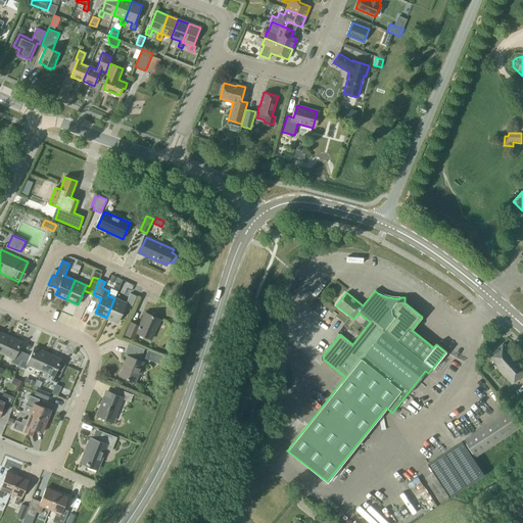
[(130,311),(136,296),(130,293),(126,303),(114,298),(106,318),(117,323),(124,307),(130,311)]
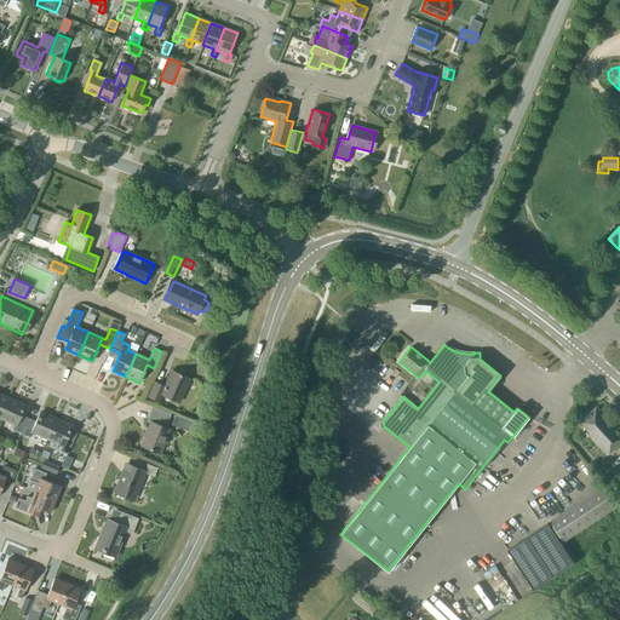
[(187,388),(191,379),(172,371),(165,386),(155,382),(149,397),(159,401),(161,395),(179,402),(185,388),(187,388)]
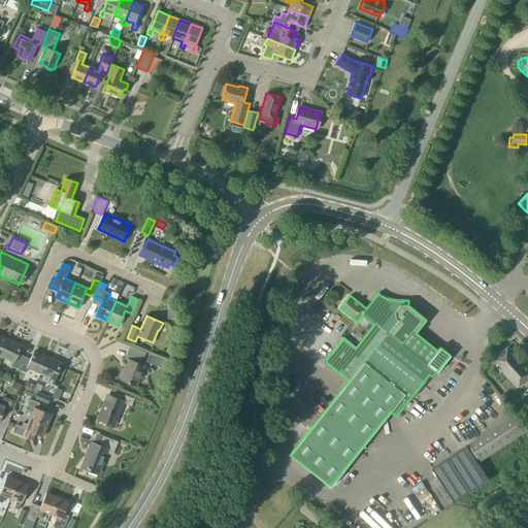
[(19,369),(24,356),(18,354),(22,344),(8,338),(0,356),(12,362),(11,366),(19,369)]
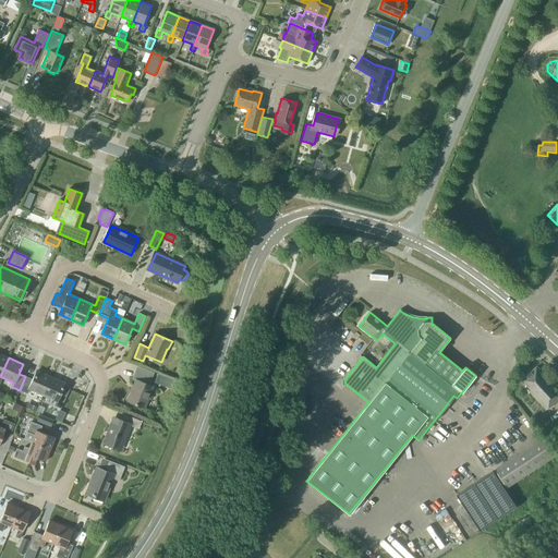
[(148,385),(154,373),(137,366),(132,378),(135,379),(128,401),(144,408),(153,386),(148,385)]
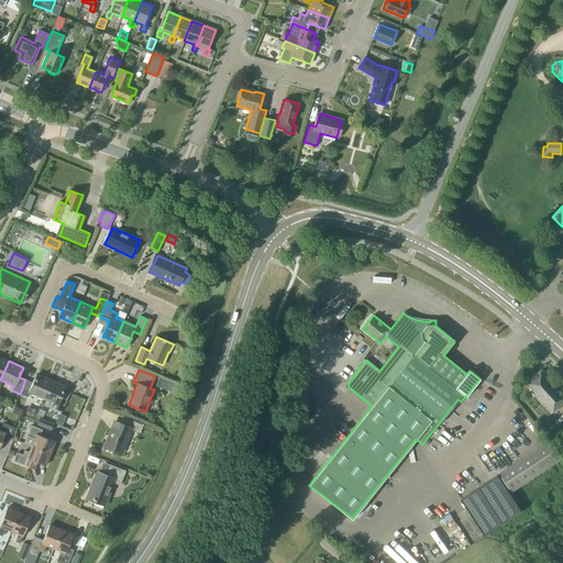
[(552,414),(562,403),(562,387),(547,371),(544,372),(542,370),(527,384),(536,394),(534,395),(552,414)]
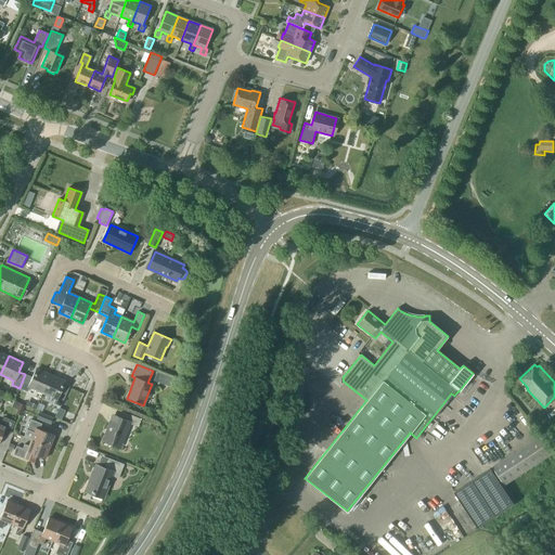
[(42,394),(51,374),(37,369),(33,377),(25,374),(20,388),(27,391),(29,387),(42,394)]
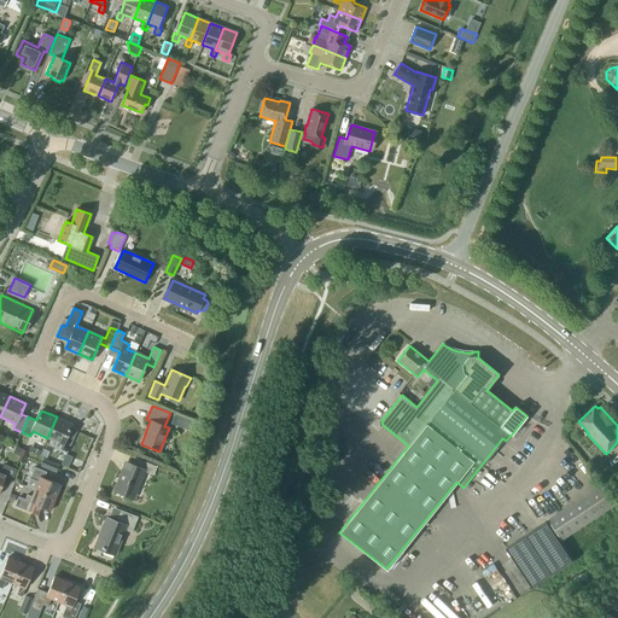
[(68,452),(74,437),(68,435),(73,424),(57,417),(47,438),(62,444),(60,449),(68,452)]
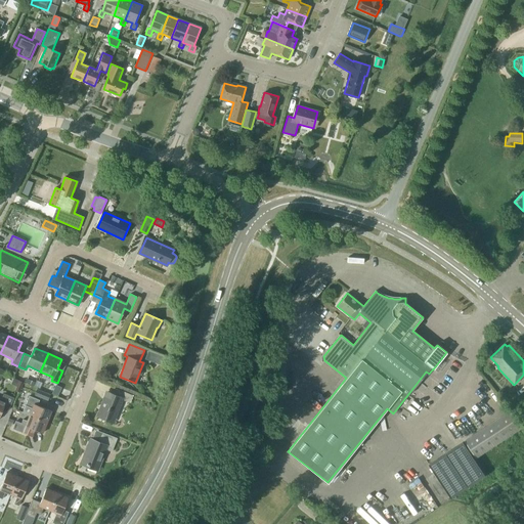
[(157,353),(153,362),(164,366),(167,357),(157,353)]
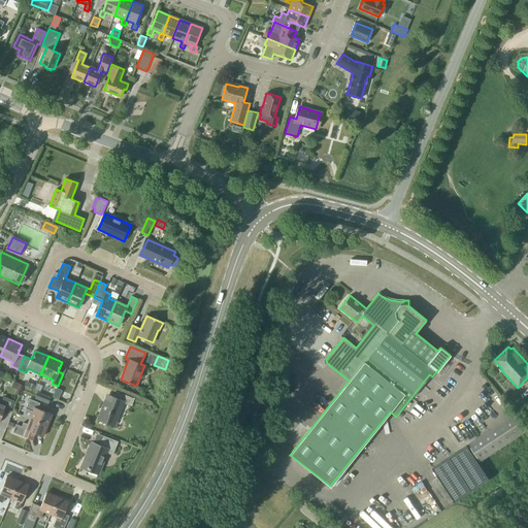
[(24,385),(19,383),(14,393),(20,395),(24,385)]
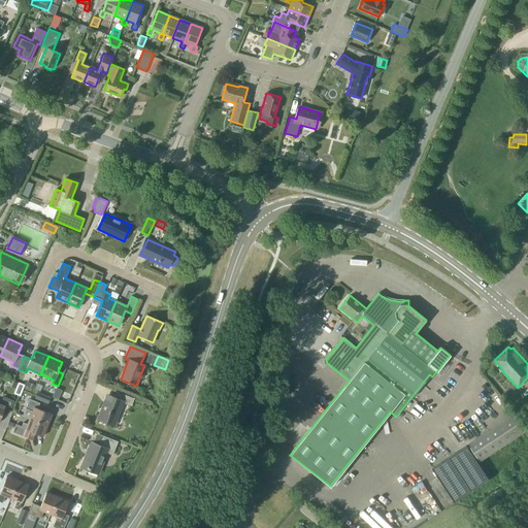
[(62,390),(57,388),(53,396),(58,399),(62,390)]
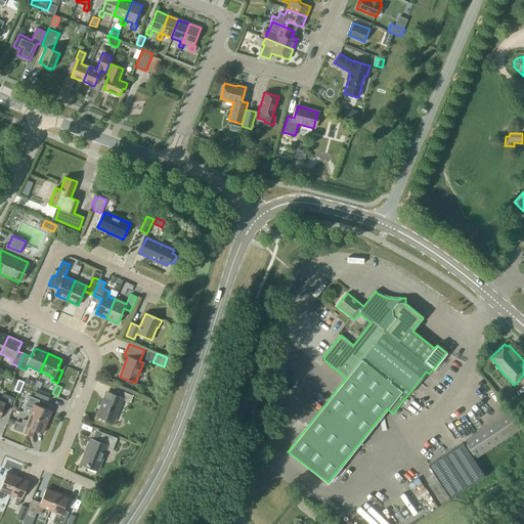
[(130,402),(133,395),(117,388),(114,396),(106,393),(97,415),(114,421),(122,399),(130,402)]
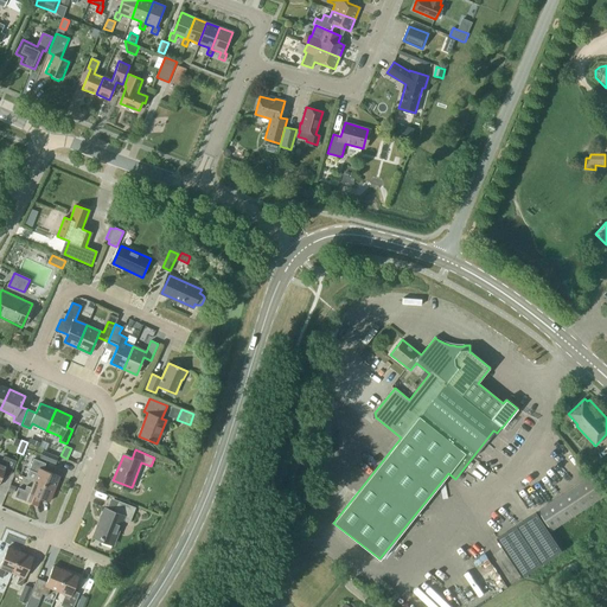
[(43,451),(40,458),(56,465),(59,457),(43,451)]
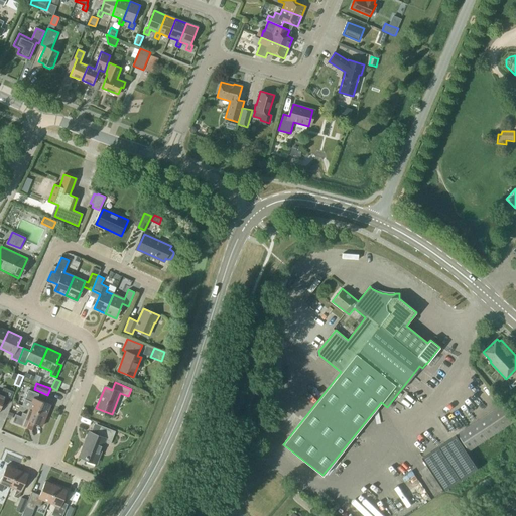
[(9,402),(13,392),(3,388),(1,394),(0,394),(0,408),(4,400),(9,402)]
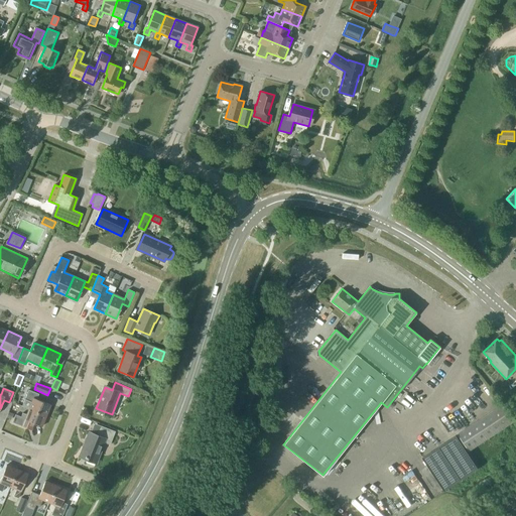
[(46,415),(50,404),(36,399),(38,394),(28,390),(22,405),(29,408),(28,408),(46,415)]
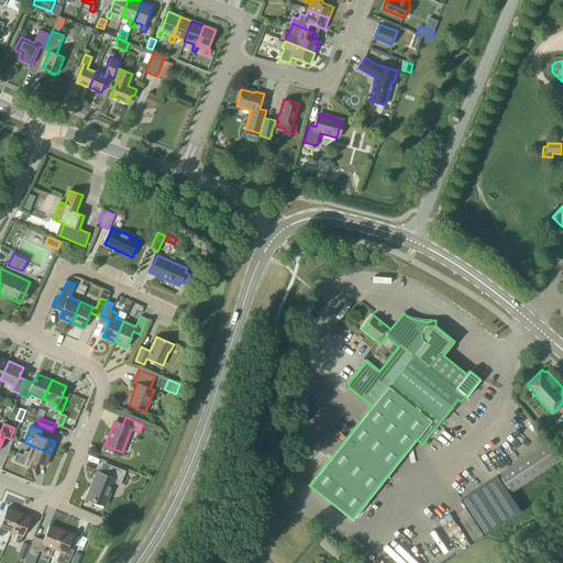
[(511,493),(562,459),(562,457),(551,440),(499,474),(511,493)]
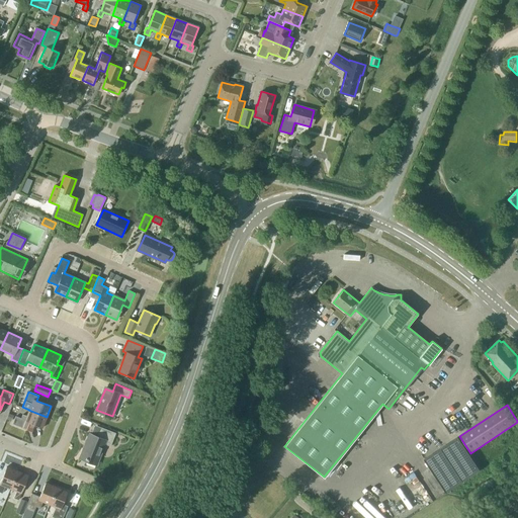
[(42,428),(47,417),(28,410),(26,416),(22,414),(21,418),(15,416),(12,424),(31,431),(34,425),(42,428)]
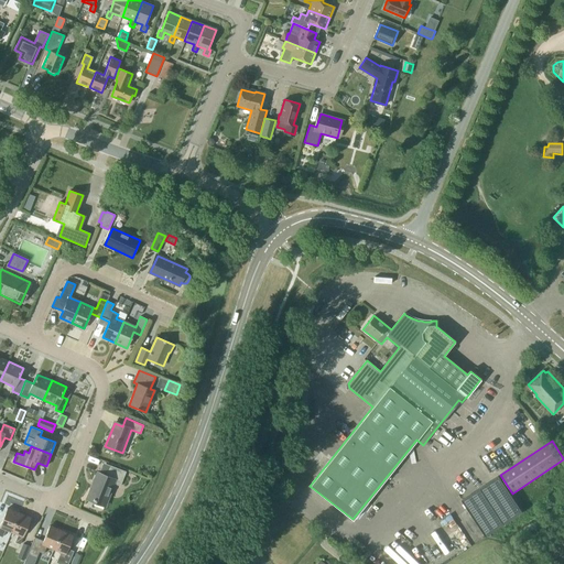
[(120,486),(126,472),(110,465),(106,476),(97,473),(87,499),(105,506),(115,484),(120,486)]
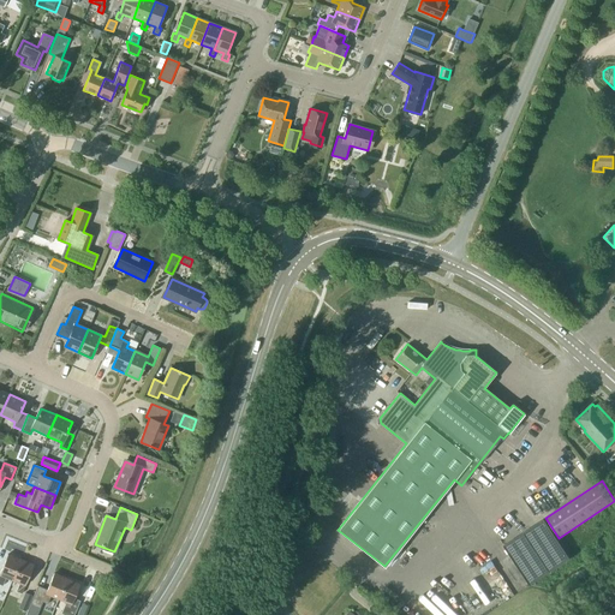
[(530,585),(550,572),(571,559),(544,519),(524,532),(503,545),(530,585)]
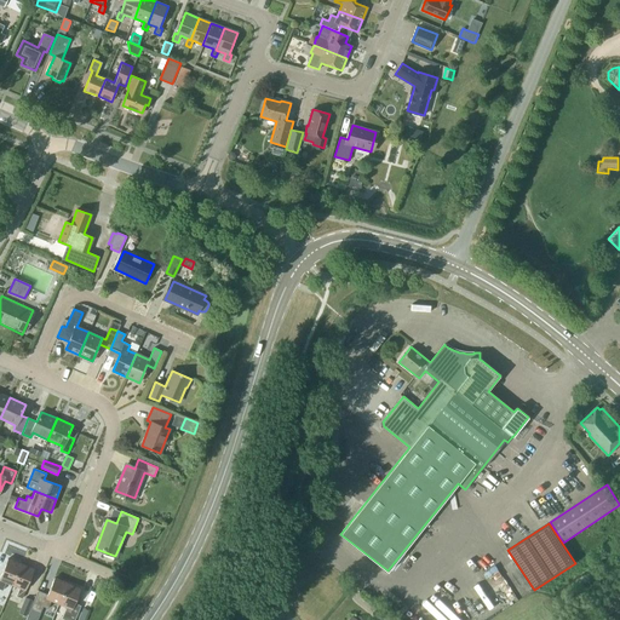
[(12,585),(21,563),(7,558),(0,577),(0,589),(1,590),(5,581),(12,585)]
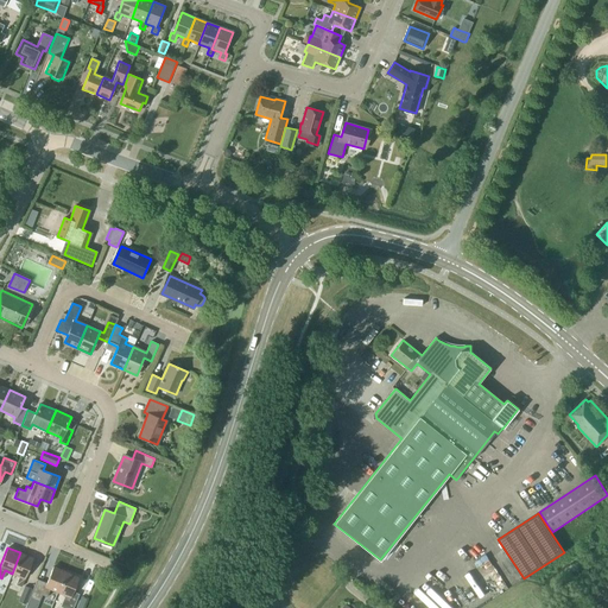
[(21,587),(33,558),(20,552),(12,574),(19,576),(17,584),(21,587)]
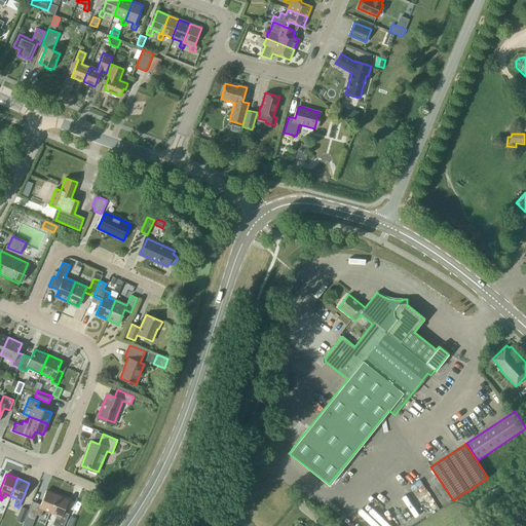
[(22,525),(27,525),(32,525),(37,515),(41,517),(43,510),(50,512),(58,494),(46,490),(40,504),(32,500),(26,517),(22,525)]
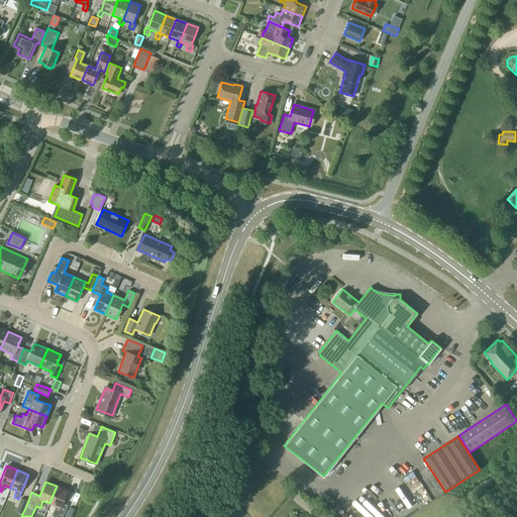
[(62,516),(68,505),(63,503),(68,491),(57,486),(49,503),(56,506),(53,513),(52,516),(55,516),(62,516)]
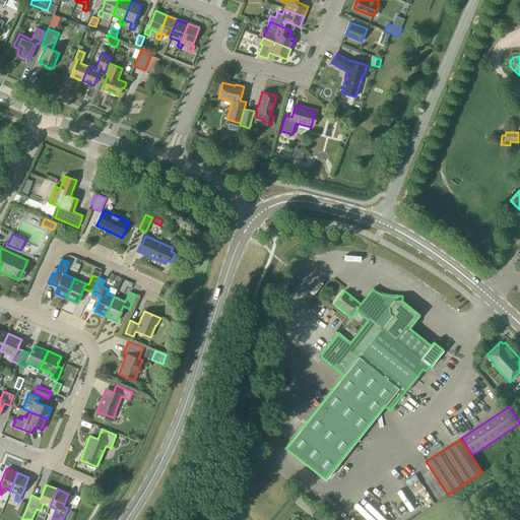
[(379,495),(375,499),(394,516),(398,512),(379,495)]
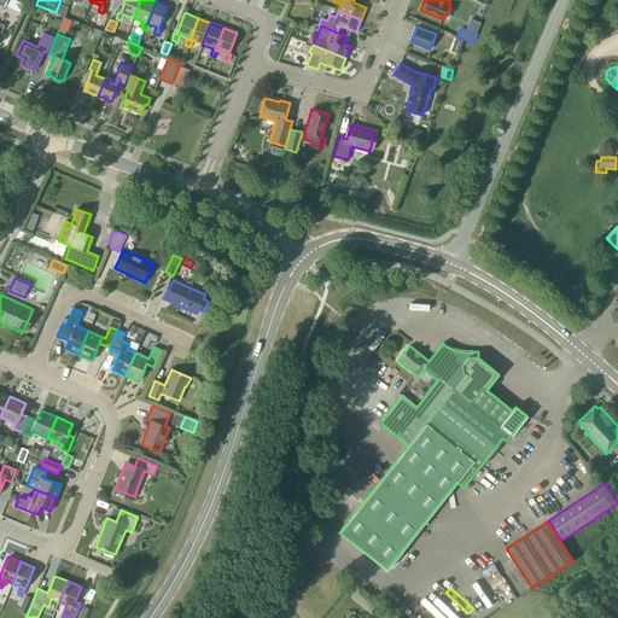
[(33,598),(25,595),(19,611),(27,614),(33,598)]
